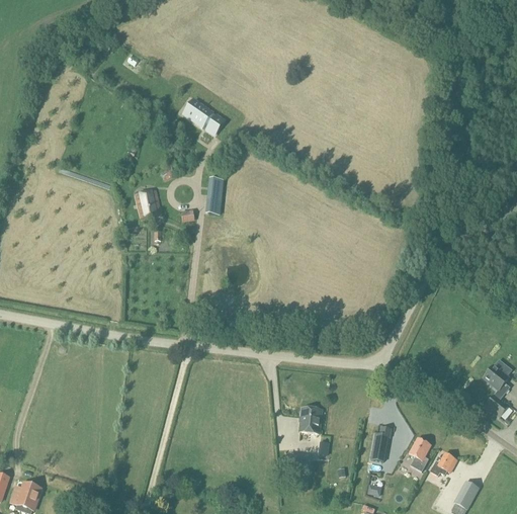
[(196,99),(186,113),(214,134),(225,119),(196,99)]
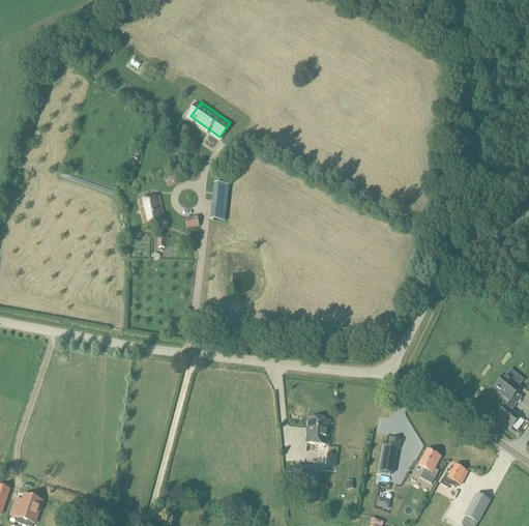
[(160,141),(165,135),(158,129),(153,136),(160,141)]
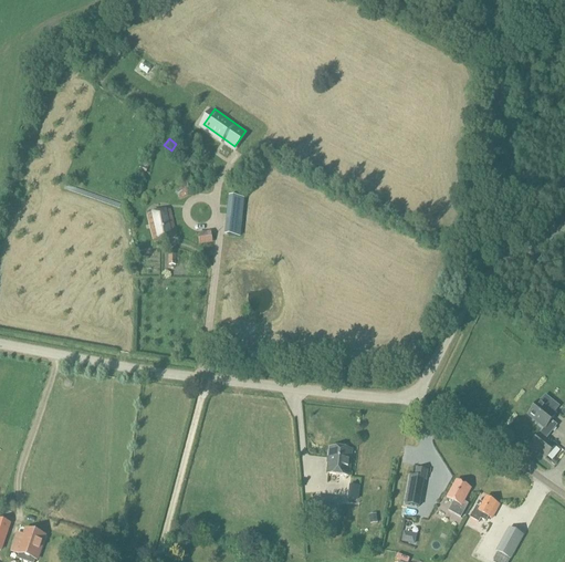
[(195,176),(198,186),(207,184),(203,174),(195,176)]
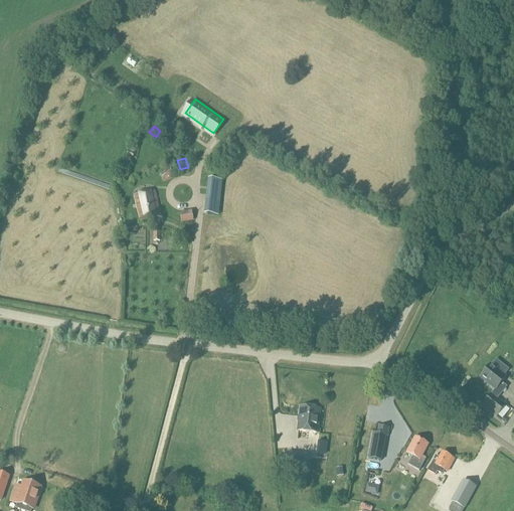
[(220,198),(222,177),(211,176),(209,197),(220,198)]
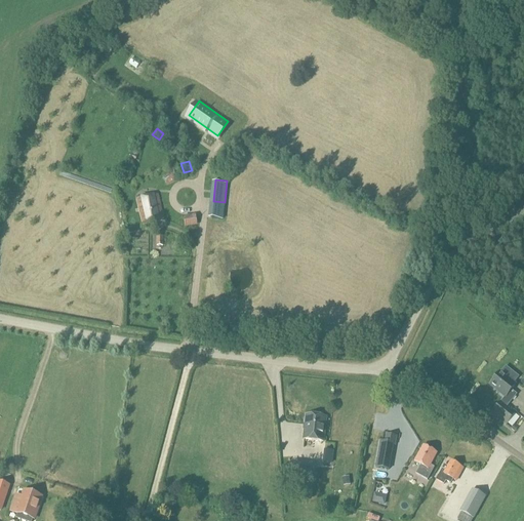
[(158,191),(138,195),(144,222),(164,217),(158,191)]
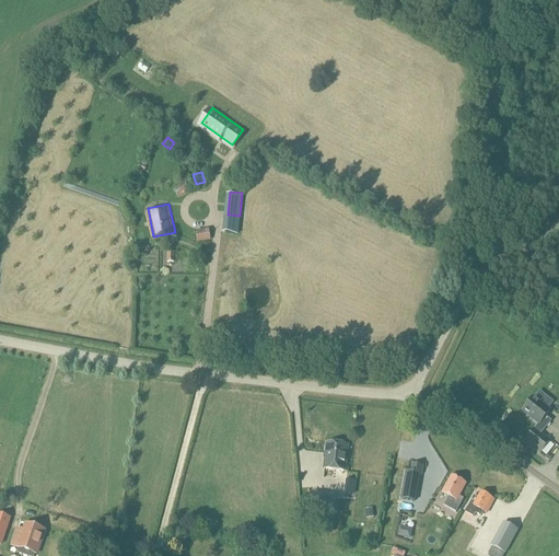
[(191,220),(205,220),(206,207),(191,207),(191,220)]
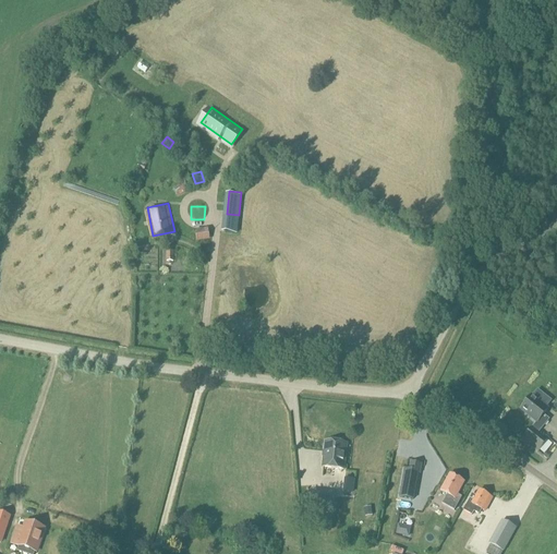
[(133,253),(144,253),(144,238),(132,238),(133,253)]
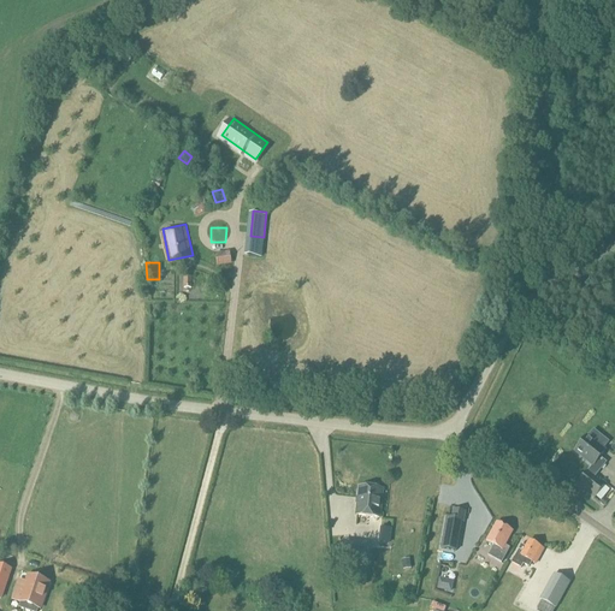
[(184,272),(184,284),(195,284),(195,282),(193,282),(194,272),(184,272)]
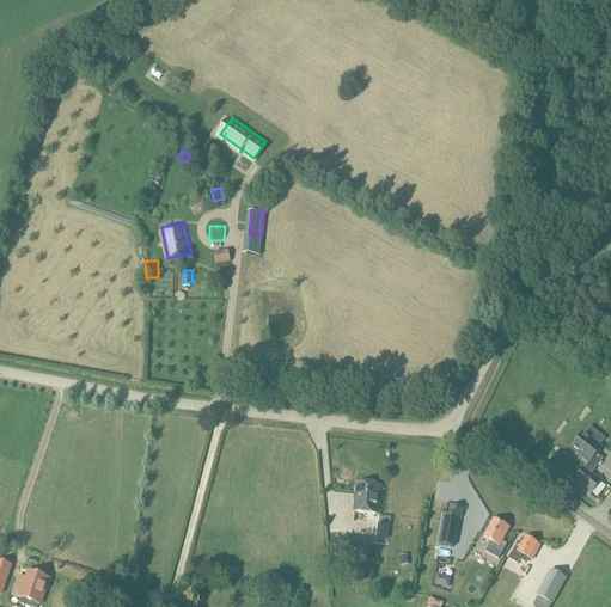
[(586,463),(592,467),(603,455),(597,451),(603,443),(585,429),(572,445),(590,459),(586,463)]
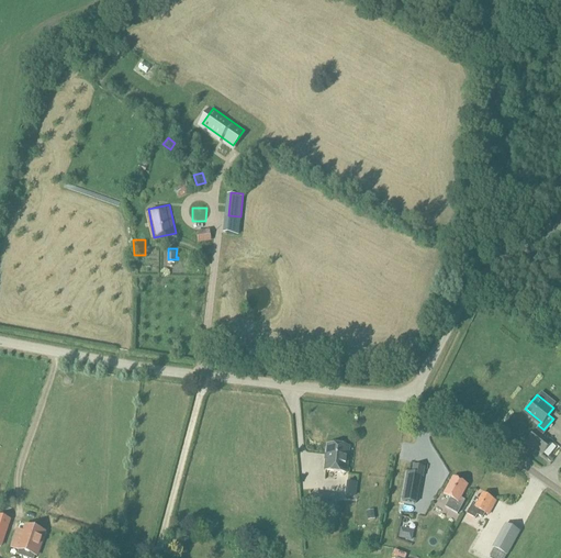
[(543,430),(538,425),(528,438),(542,450),(553,437),(543,430)]
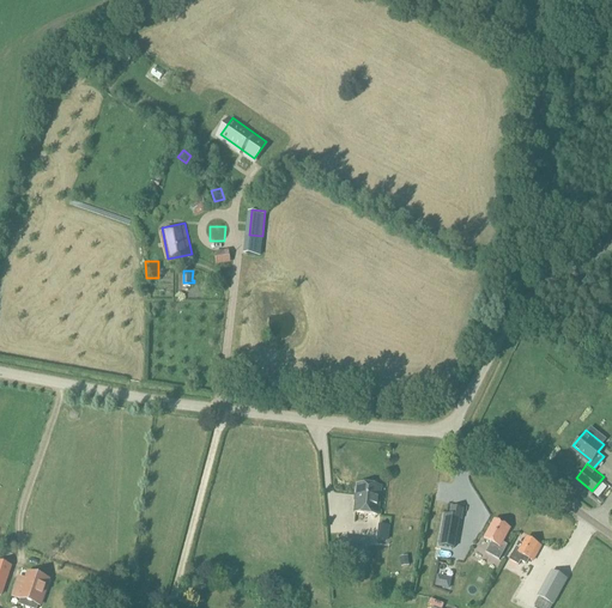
[(382,482),(359,480),(356,509),(379,511),(382,482)]
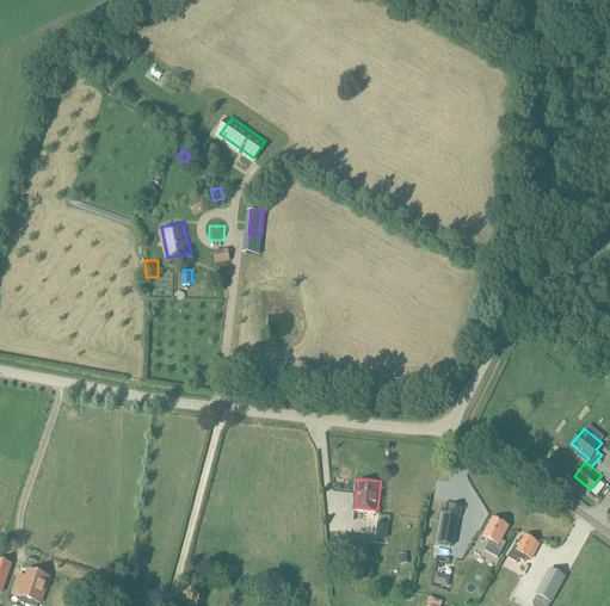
[(454,542),(458,512),(461,513),(462,502),(450,501),(449,509),(444,508),(438,538),(454,542)]
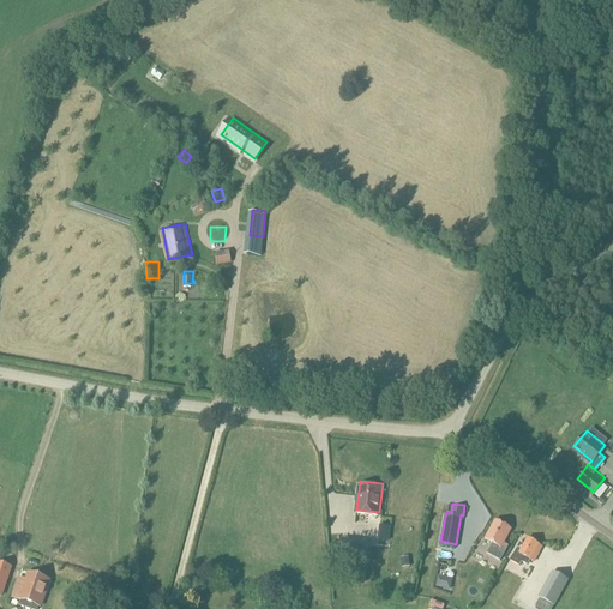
[(493,540),(488,549),(500,556),(509,542),(504,540),(511,526),(496,518),(486,536),(493,540)]
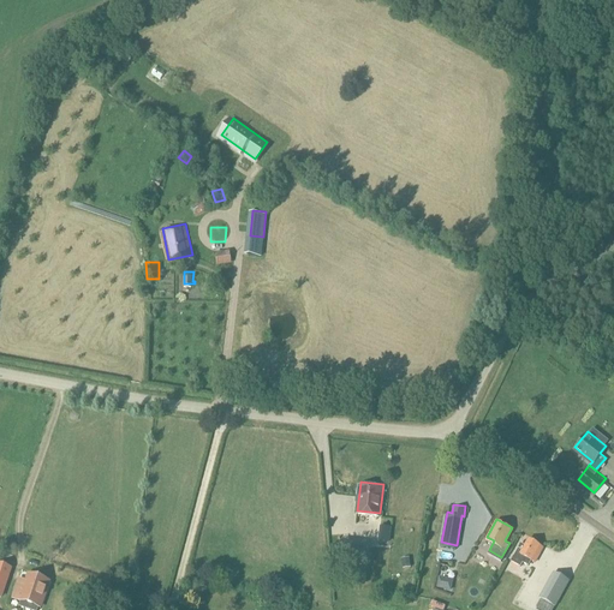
[(381,522),(379,537),(391,539),(393,524),(381,522)]
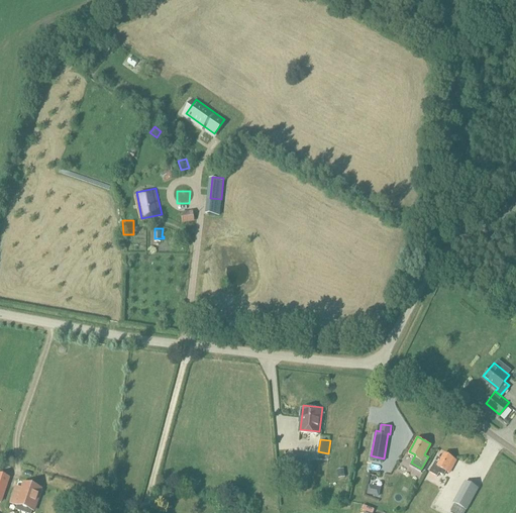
[(289,450),(287,464),(309,466),(310,453),(289,450)]
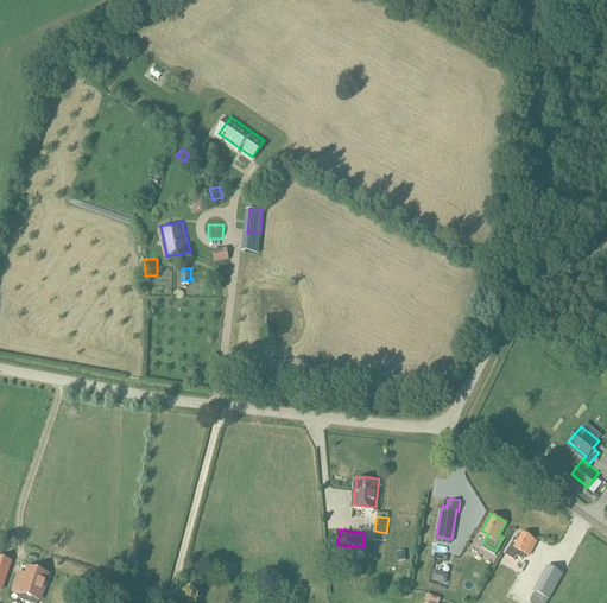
[(524,529),(520,535),(516,533),(505,551),(516,557),(518,553),(523,556),(525,551),(530,553),(538,538),(524,529)]
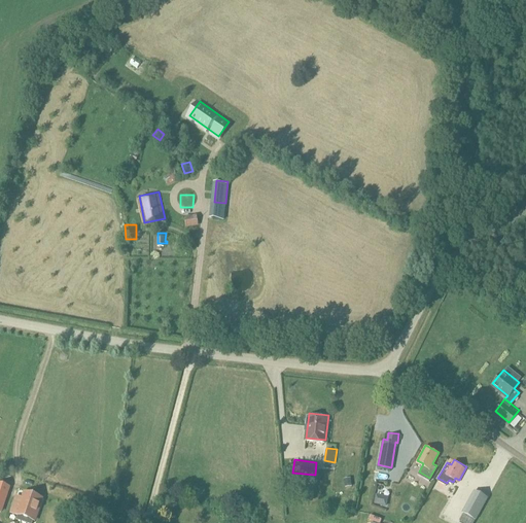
[(0,481),(0,508),(9,484),(0,481)]
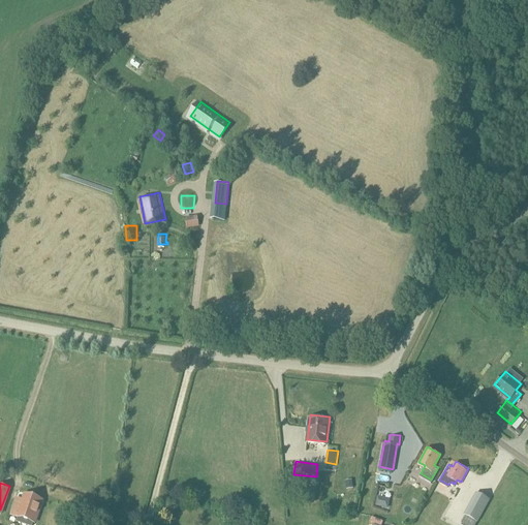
[(23,496),(17,494),(10,513),(19,515),(17,520),(30,524),(31,524),(33,520),(36,521),(44,497),(25,490),(23,496)]
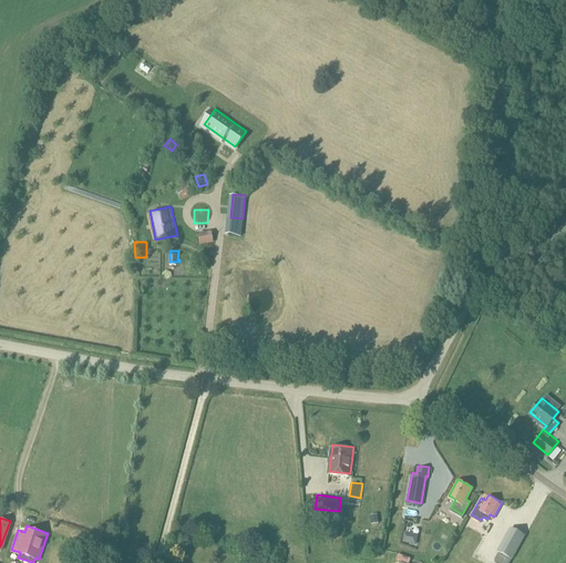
[(498,549),(512,556),(525,532),(512,525),(498,549)]
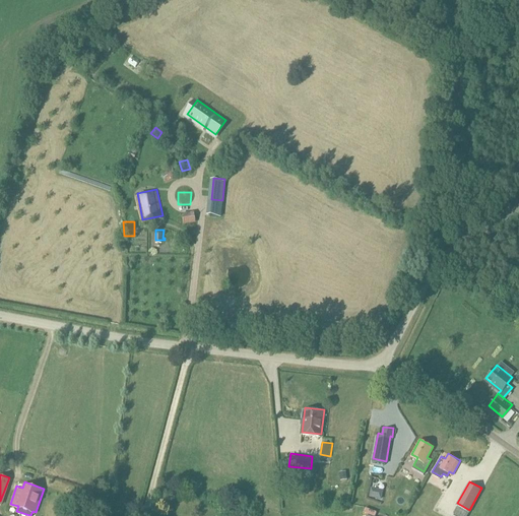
[(382,496),(384,486),(371,484),(369,493),(382,496)]
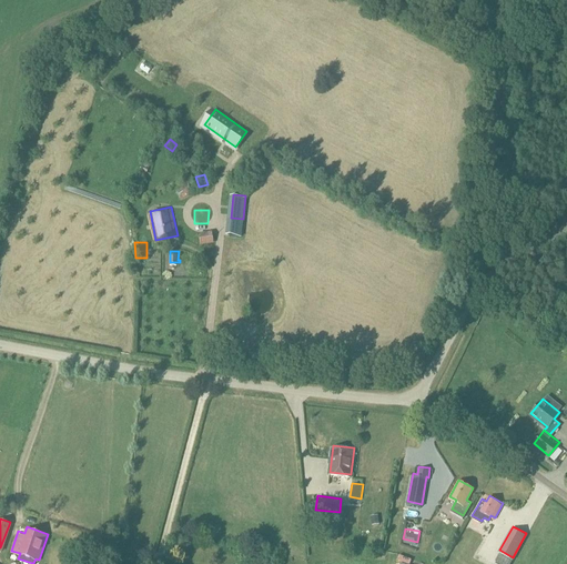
[(488,553),(493,544),(484,540),(479,549),(488,553)]
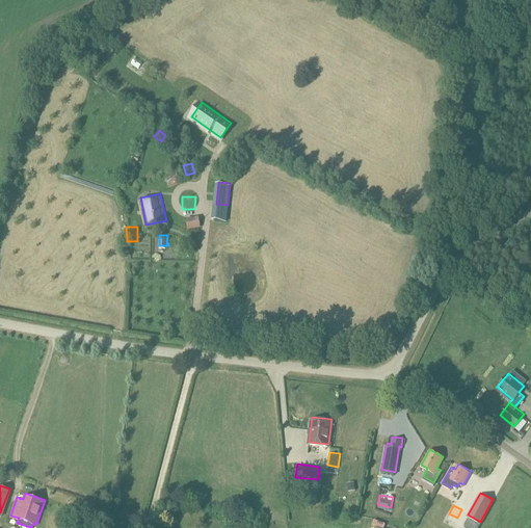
All buildings are outlined.
